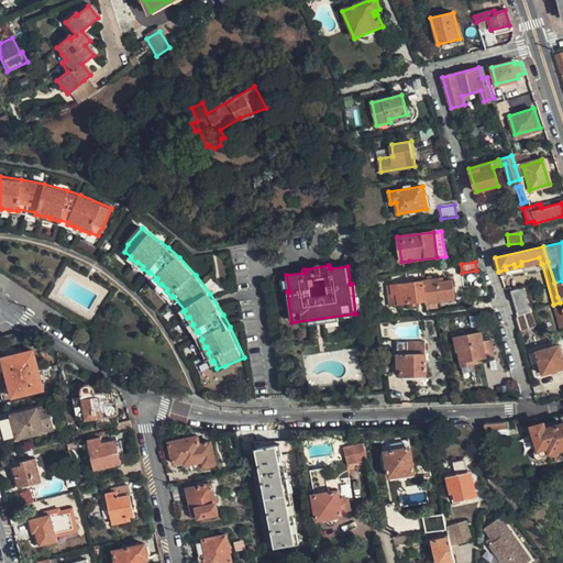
[(454,300),(450,280),(439,283),(438,279),(420,283),(423,301),(424,306),(454,300)]
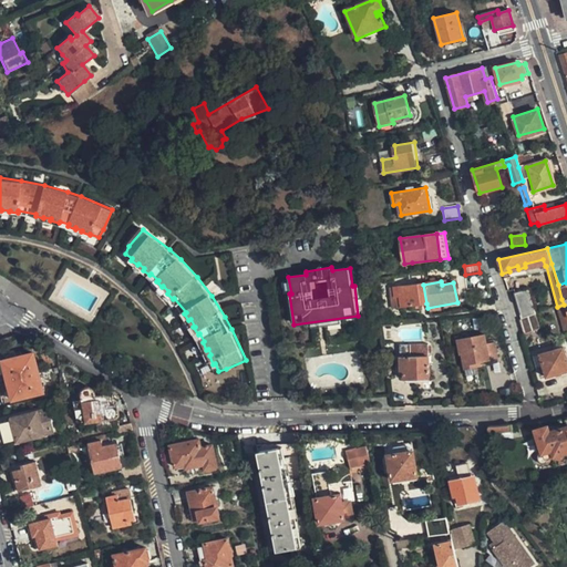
[(423,285),(393,288),(395,298),(399,298),(401,308),(426,303),(423,285)]
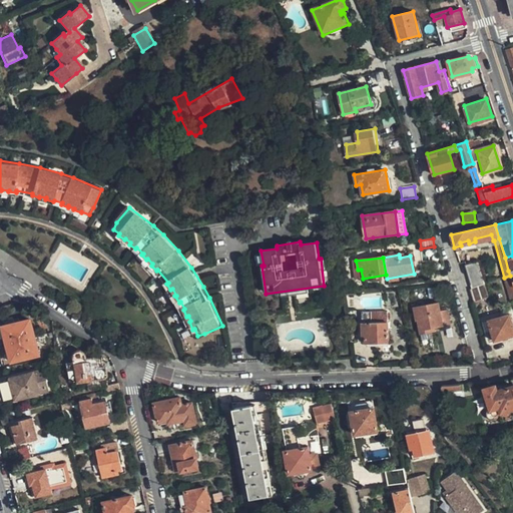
[(471,288),(484,284),(477,261),(465,265),(471,288)]
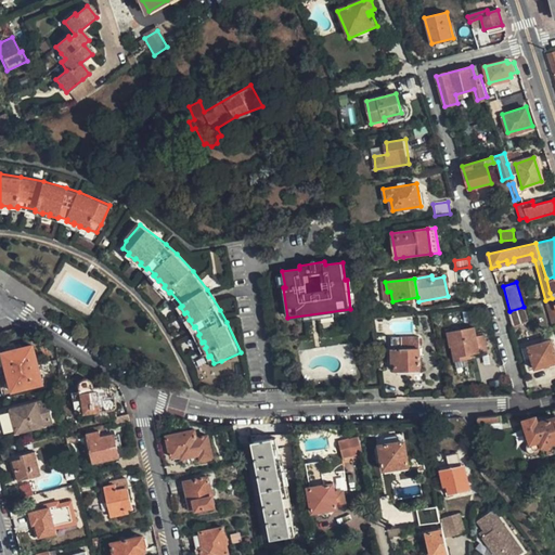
[(552,324),(554,323),(554,308),(554,306),(552,298),(545,300),(544,301),(552,324)]
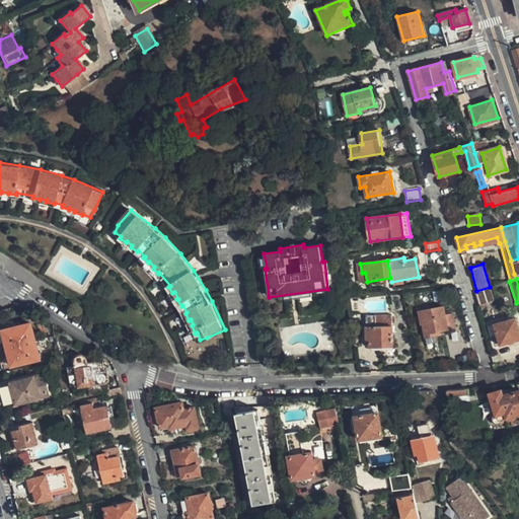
[(493,300),(490,287),(476,291),(474,291),(477,304),(493,300)]
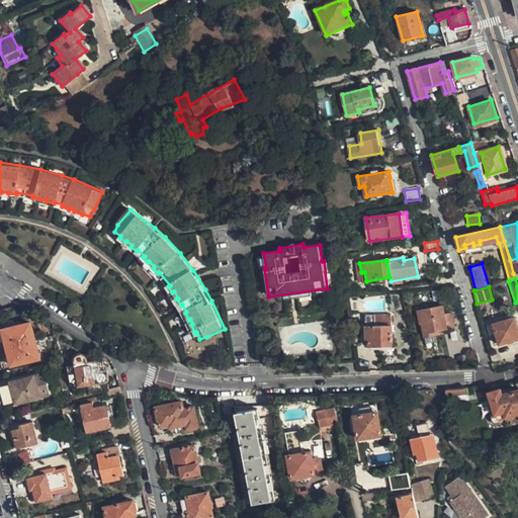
[(425,339),(436,337),(435,333),(455,329),(452,315),(445,316),(443,307),(418,312),(421,325),(422,324),(425,339)]
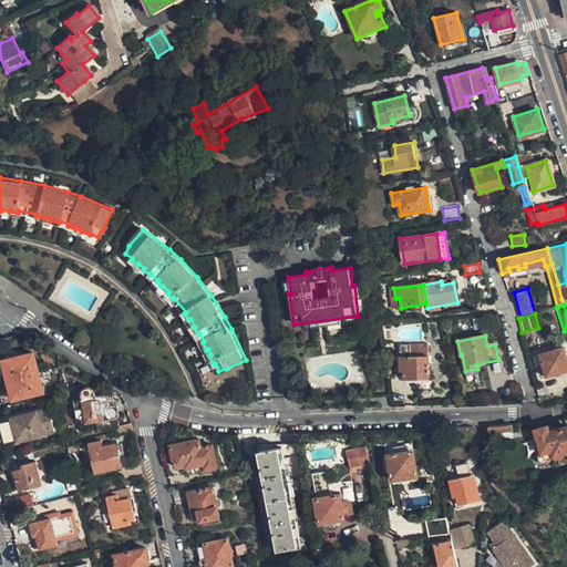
[(428,344),(400,346),(401,370),(404,370),(405,380),(430,379),(428,344)]
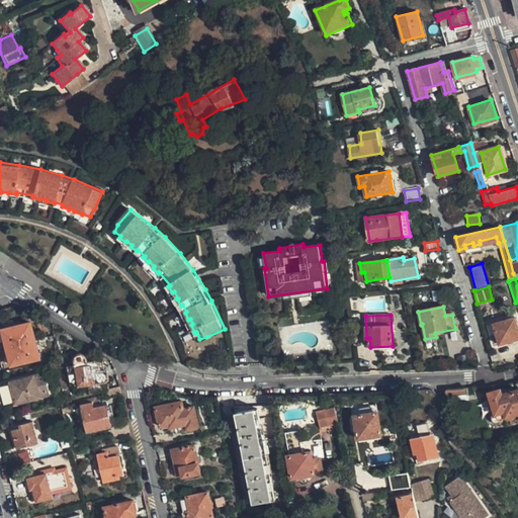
[(517,334),(513,316),(492,323),(498,344),(517,338),(517,334)]
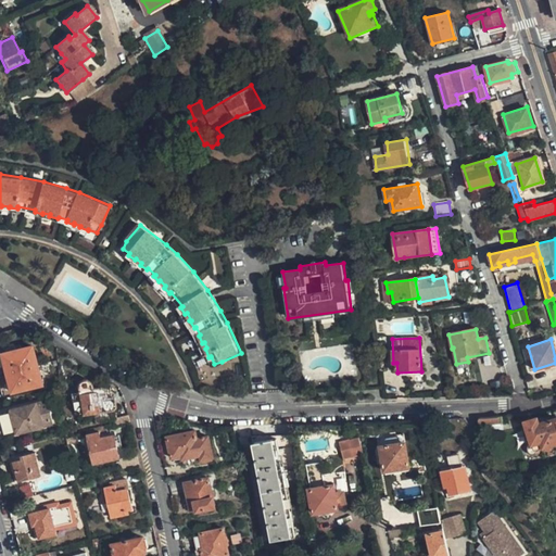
[(42,383),(29,340),(1,349),(14,391),(42,383)]
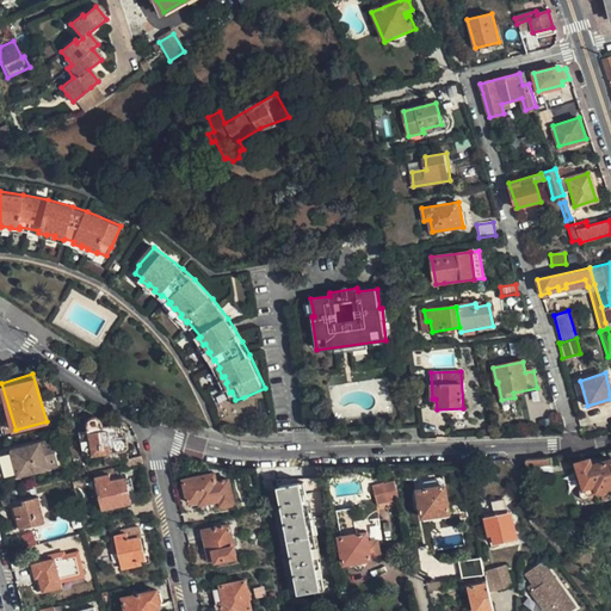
[(129,460),(125,437),(119,438),(118,430),(112,427),(103,429),(102,423),(98,419),(92,420),(90,421),(88,425),(90,433),(82,434),(84,452),(93,451),(94,456),(102,455),(104,467),(129,462),(130,467),(143,464),(142,457),(129,460)]
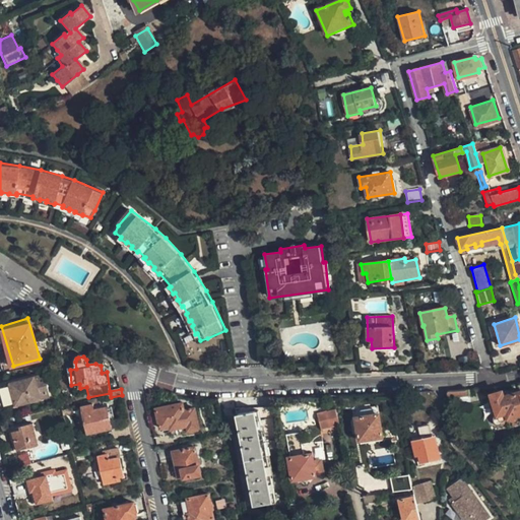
[(16,405),(50,396),(45,374),(10,383),(10,385),(0,388),(0,389),(4,405),(15,402),(16,405)]
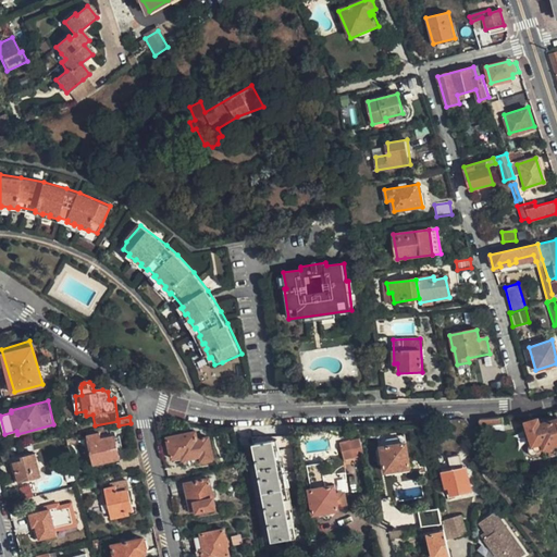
[(507,416),(484,418),(484,431),(492,430),(491,425),(507,424),(507,416)]
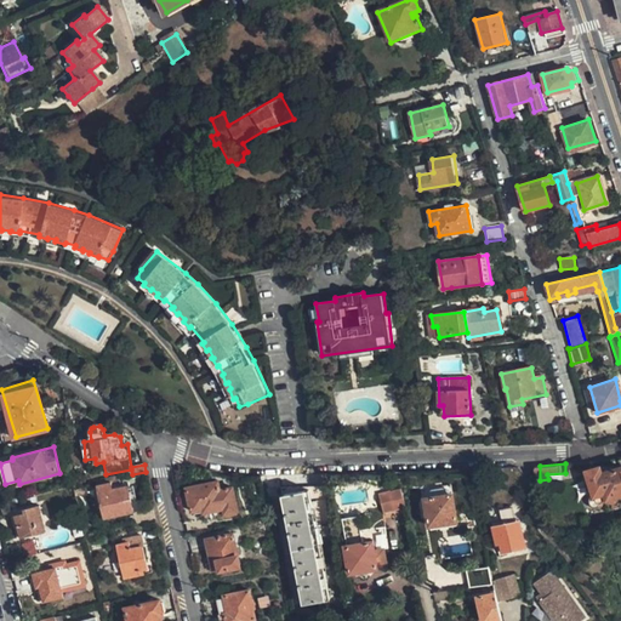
[(586,471),(592,494),(591,495),(590,497),(588,499),(588,501),(588,505),(590,506),(592,507),(594,508),(597,508),(599,507),(600,506),(602,505),(602,503),(603,501),(602,499),(607,497),(608,497),(609,499),(610,500),(611,500),(614,499),(614,497),(615,496),(614,494),(620,491),(620,466),(600,472),(599,467),(586,471)]
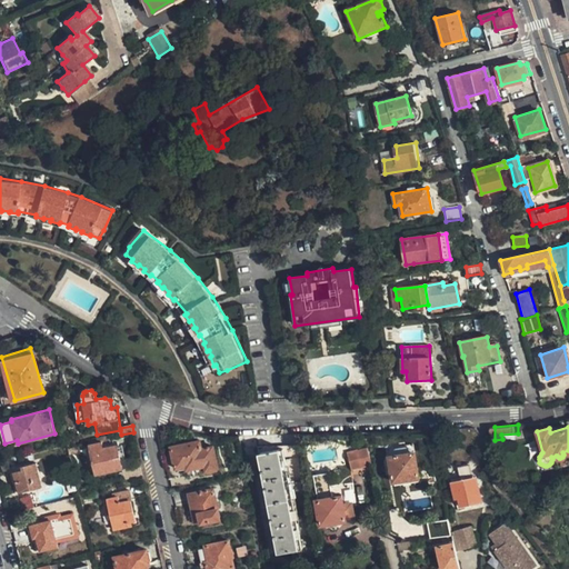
[(172,448),(177,469),(192,466),(193,469),(205,466),(206,471),(217,469),(212,447),(201,449),(199,441),(172,448)]
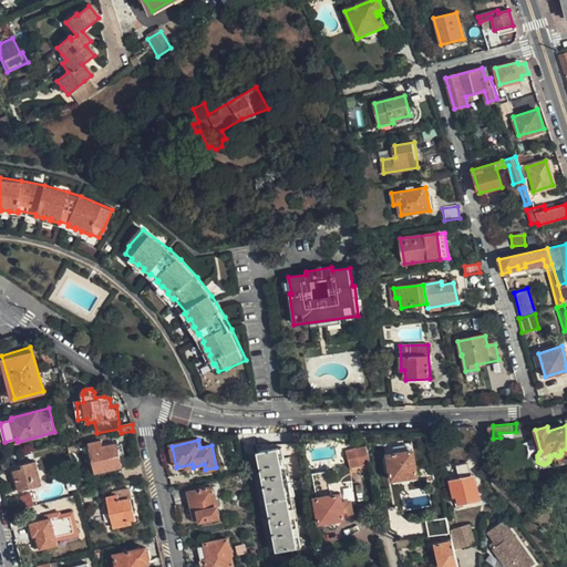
[(122,466),(115,443),(102,446),(101,442),(88,444),(94,473),(122,466)]
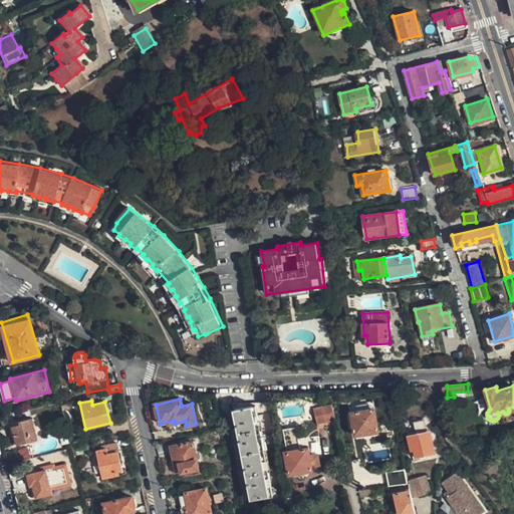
[(336,403),(317,407),(319,421),(333,419),(332,414),(338,413),(336,403)]
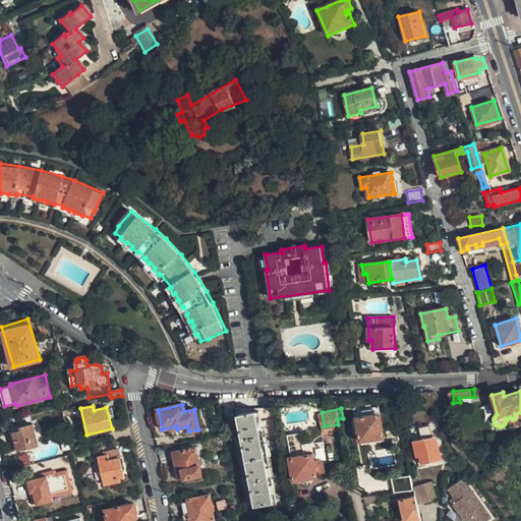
[(273,409),(238,410),(238,415),(256,509),(290,520),(293,520),(288,489),(280,450),(273,409)]
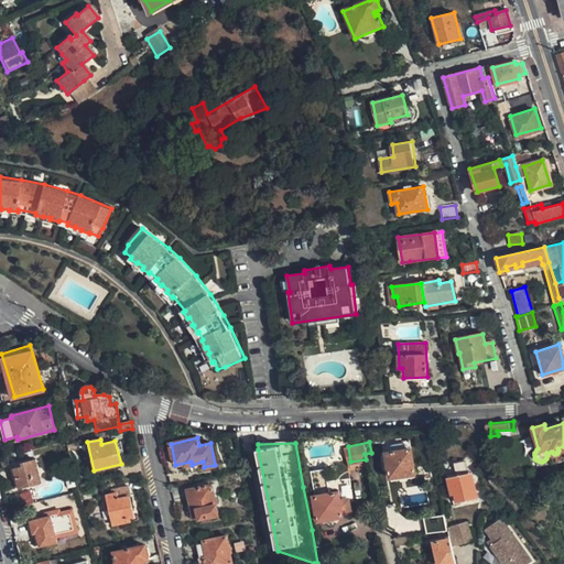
[(415,449),(389,453),(393,486),(403,485),(403,487),(419,485),(415,449)]
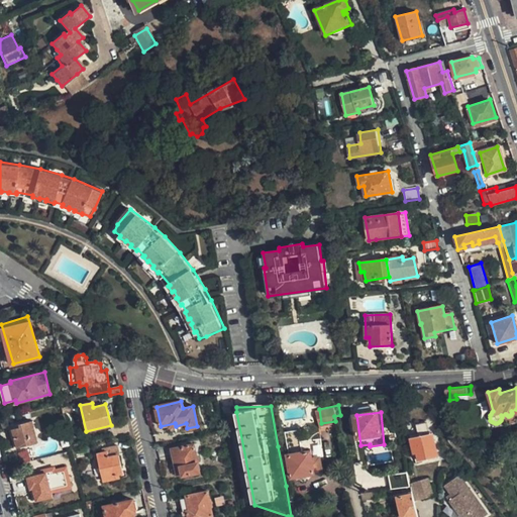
[(18,447),(38,442),(32,421),(24,423),(24,427),(10,430),(13,440),(16,439),(18,447)]
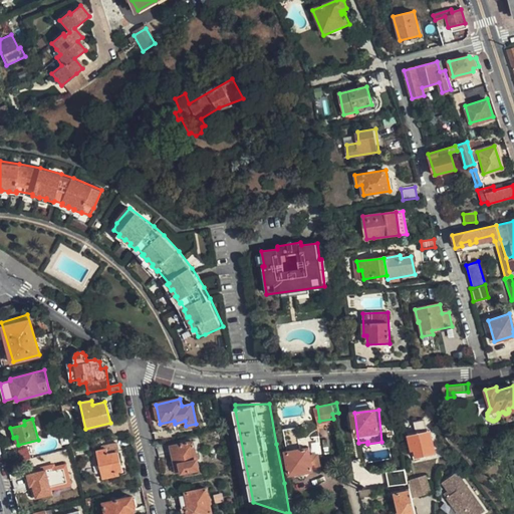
[(109,425),(111,433),(124,430),(122,422),(109,425)]
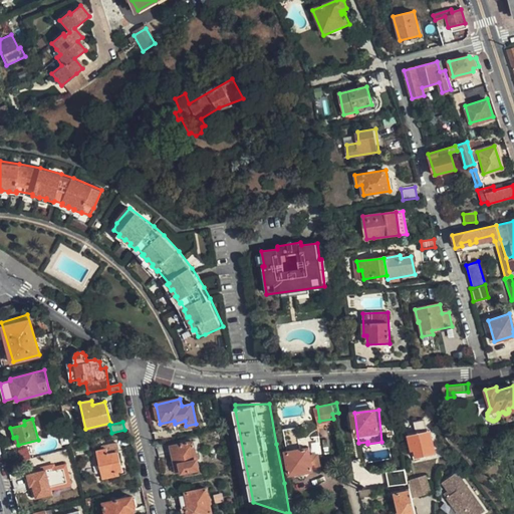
[(298,426),(284,429),(288,450),(287,451),(291,474),(315,469),(314,465),(321,464),(320,452),(312,454),(310,446),(302,448),(298,426)]
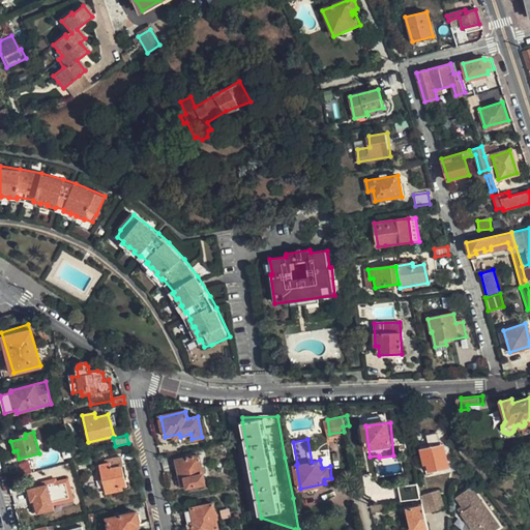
[(435,450),(444,448),(442,439),(433,440),(435,450)]
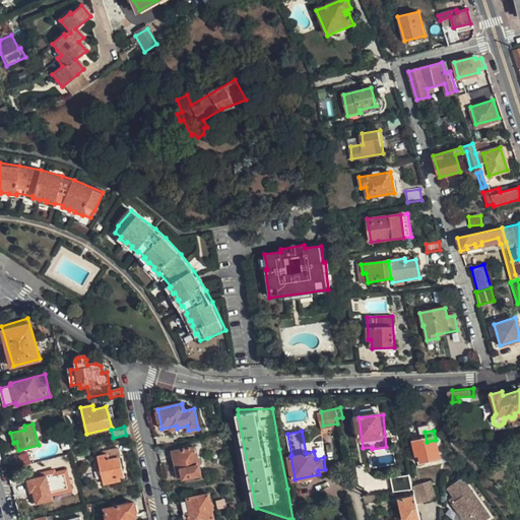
[(421,466),(444,462),(441,450),(439,451),(436,440),(427,442),(416,443),(421,466)]
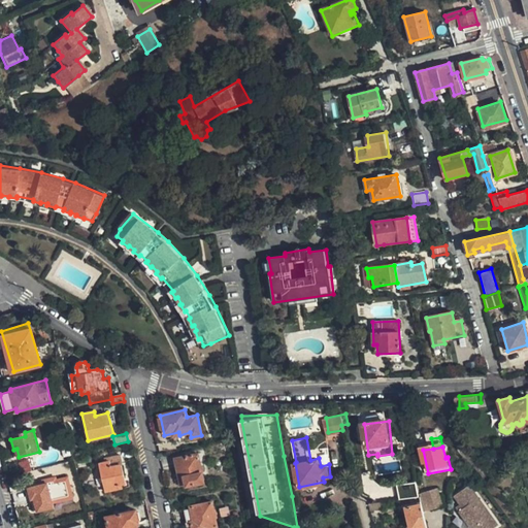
[(107,493),(120,490),(119,485),(126,483),(122,464),(120,454),(104,458),(105,463),(100,464),(107,493)]
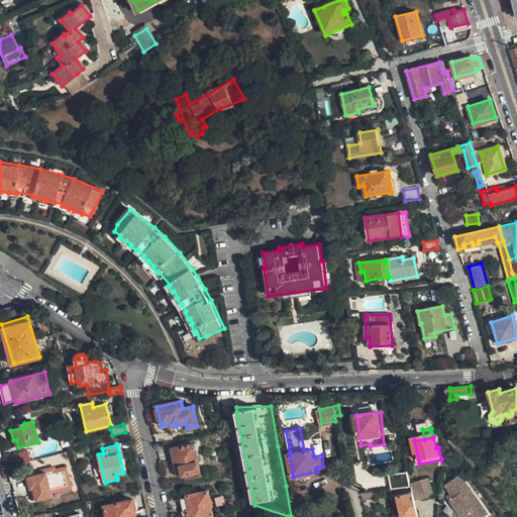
[(172,449),(176,462),(180,461),(183,474),(184,475),(200,471),(194,444),(172,449)]
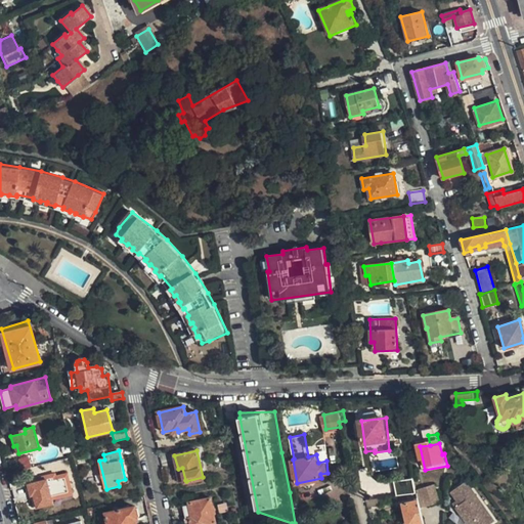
[(16,459),(23,471),(32,467),(27,454),(16,459)]
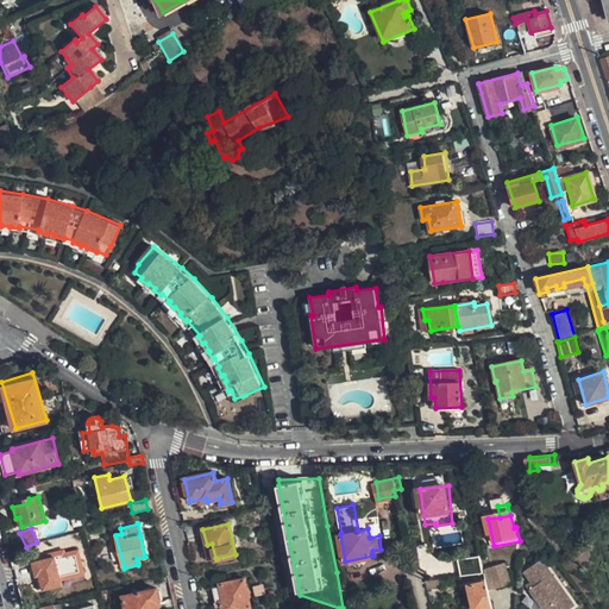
[(56,557),(35,563),(38,577),(42,576),(46,590),(63,585),(56,557)]
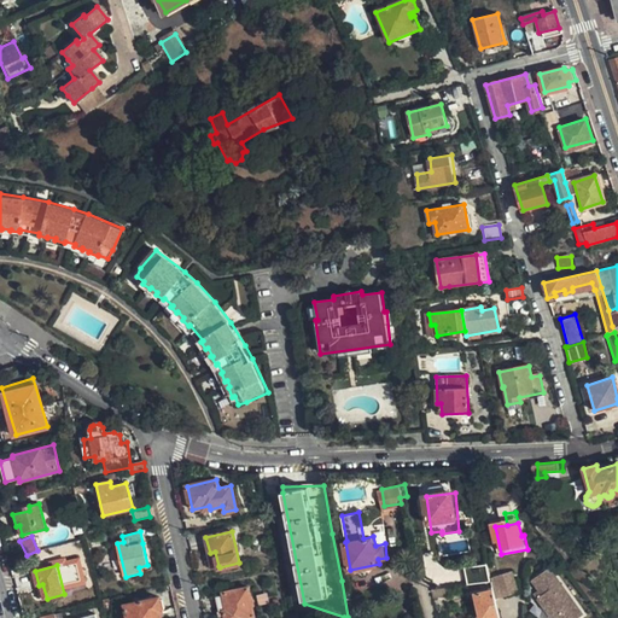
[(544,594),(540,598),(554,617),(558,617),(560,617),(579,617),(586,614),(552,569),(535,581),(541,590),(544,594)]
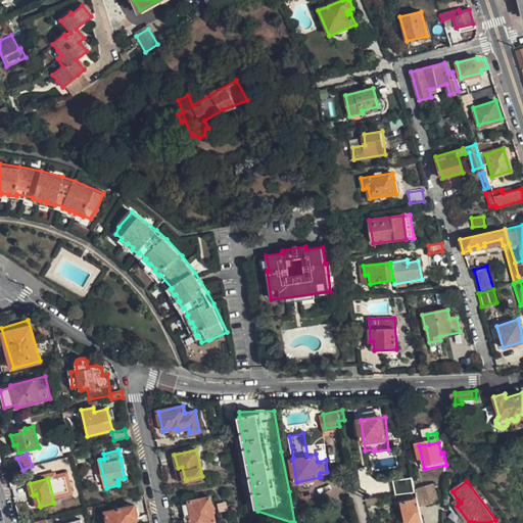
[(420,506),(421,508),(438,503),(432,486),(417,490),(418,492),(419,501),(420,506)]
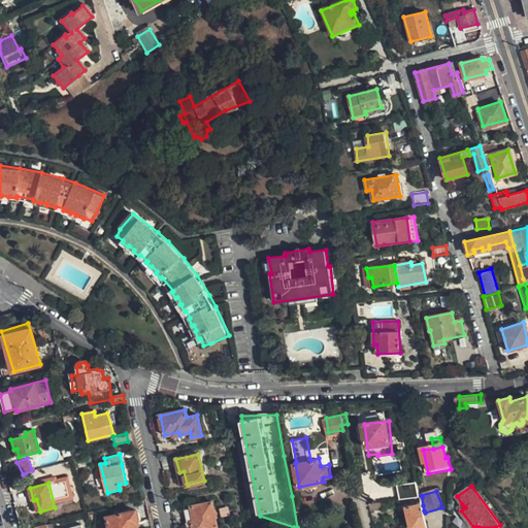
[(212,501),(190,506),(191,508),(185,509),(188,523),(191,522),(192,527),(211,527),(218,526),(212,501)]
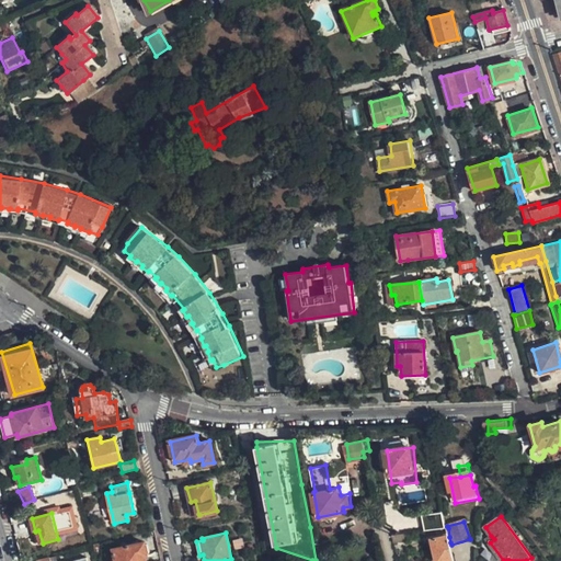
[(433,540),(437,560),(454,560),(451,545),(450,542),(449,537),(433,540)]
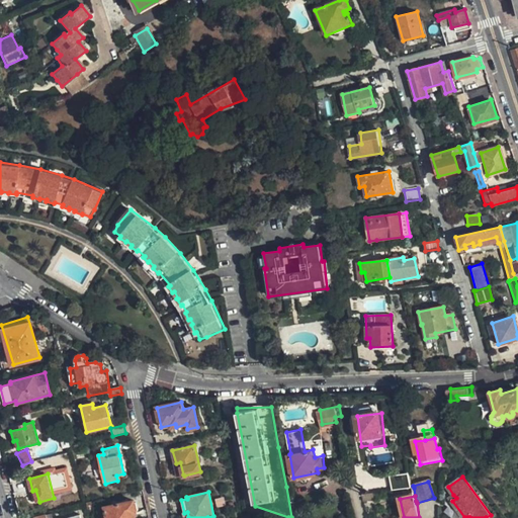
[(105,506),(108,517),(105,517),(135,517),(134,512),(137,512),(134,499),(105,506)]
